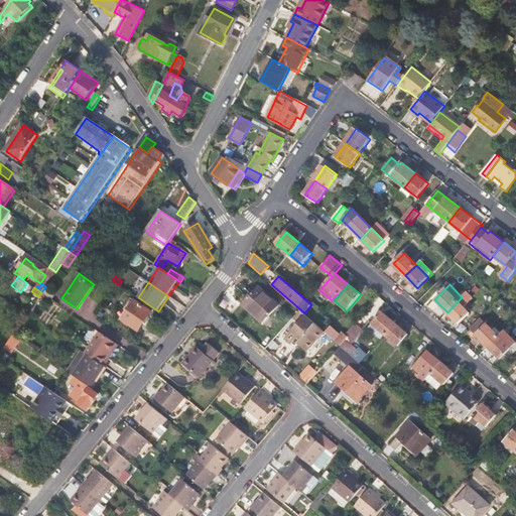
[(61,298),(45,287),(41,292),(63,307),(68,302),(61,298)]
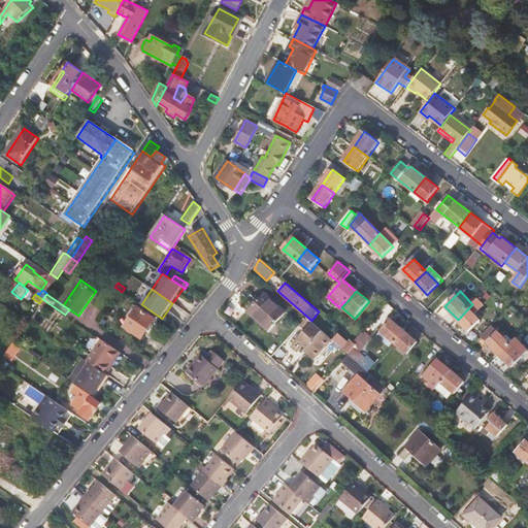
[(287,315),(266,295),(250,314),(270,332),(287,315)]
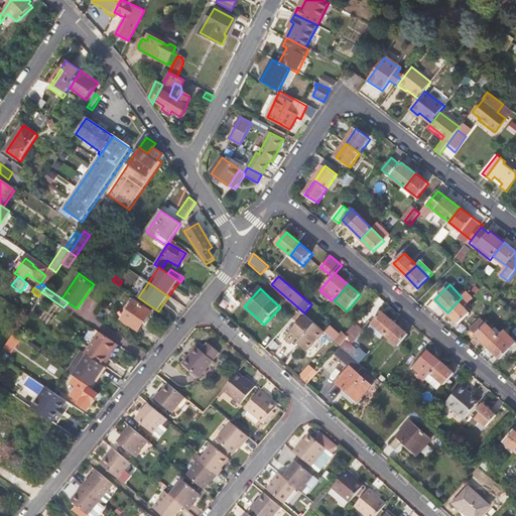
[(465,307),(473,298),(467,292),(462,297),(447,312),(460,325),(471,313),(465,307)]
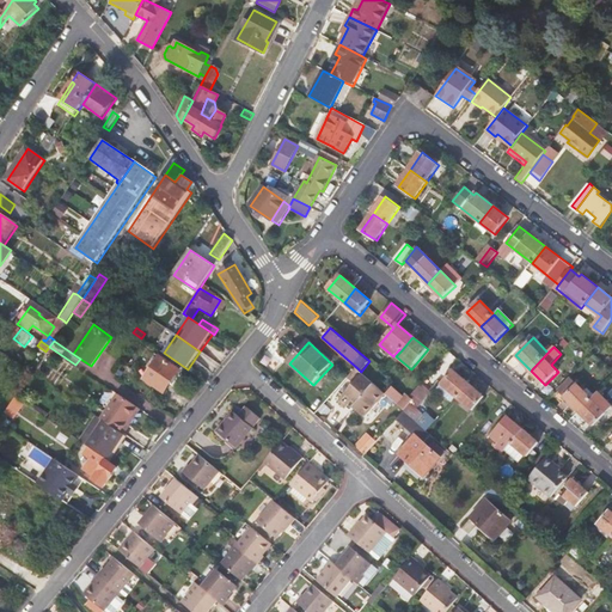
[(179,371),(160,357),(144,379),(165,393),(179,371)]
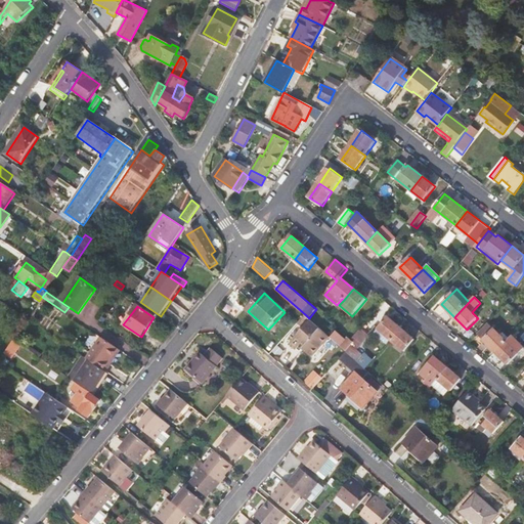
[(314,357),(332,338),(309,318),(306,315),(298,324),(303,330),(291,344),(299,350),(302,347),(314,357)]
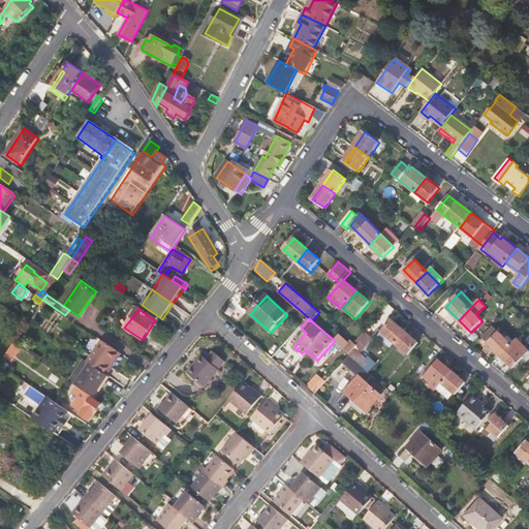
[(391,319),(376,336),(391,349),(396,344),(405,332),(391,319)]
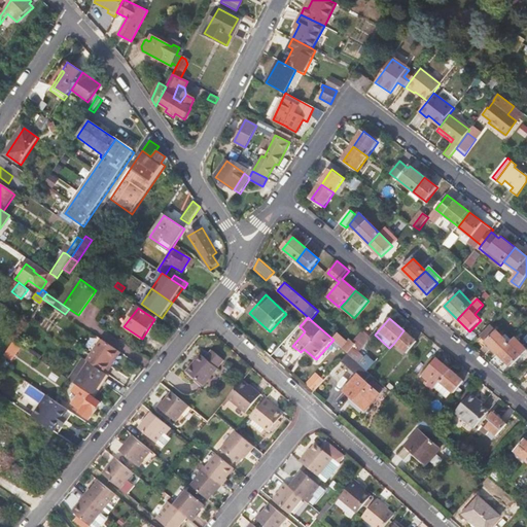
[(500,354),(511,344),(492,324),(481,335),(500,354)]
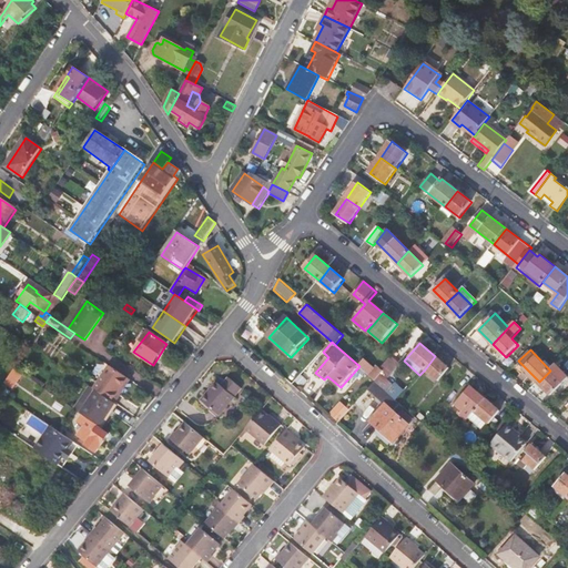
[(402,364),(392,355),(381,368),(384,372),(391,377),(402,364)]
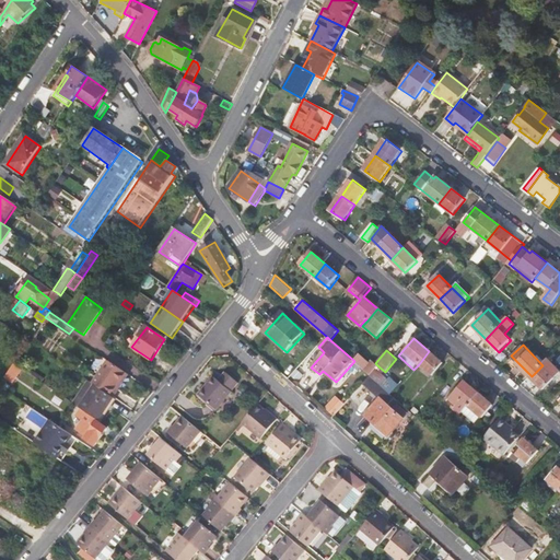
[(432,375),(443,362),(429,351),(419,364),(432,375)]
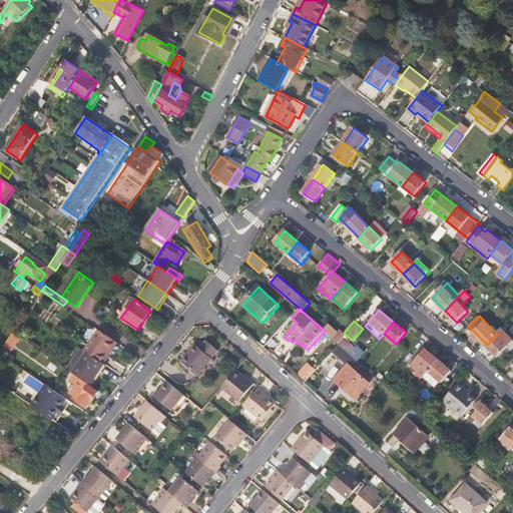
[(324,329),(326,330),(325,331),(334,339),(339,334),(328,324),(324,329)]
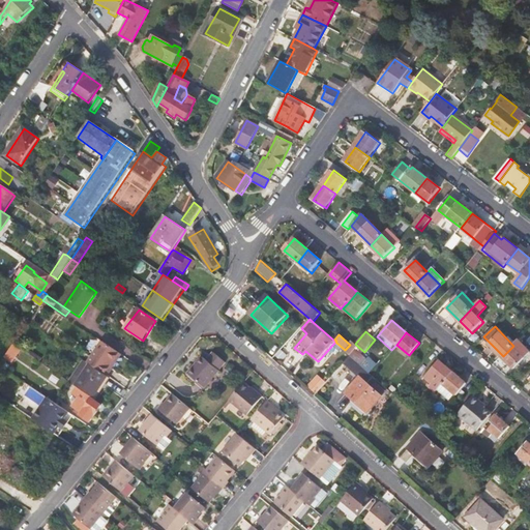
[(119,353),(101,341),(87,362),(106,376),(111,369),(109,366),(119,353)]
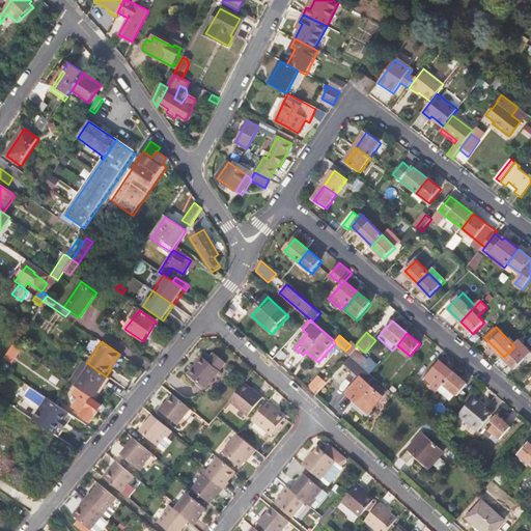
[(15,356),(20,348),(14,344),(8,352),(9,352),(15,356)]
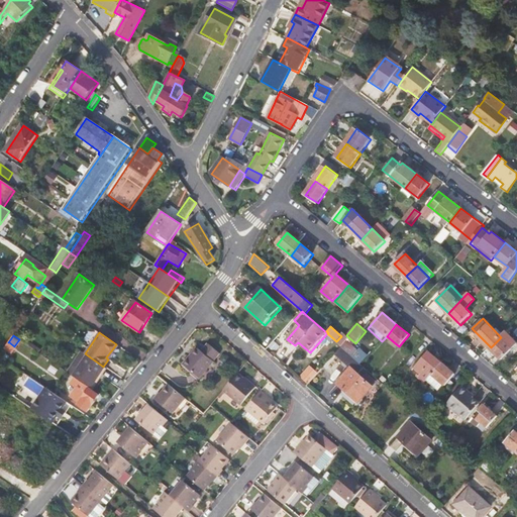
[(346,335),(339,344),(342,346),(349,338),(346,335)]
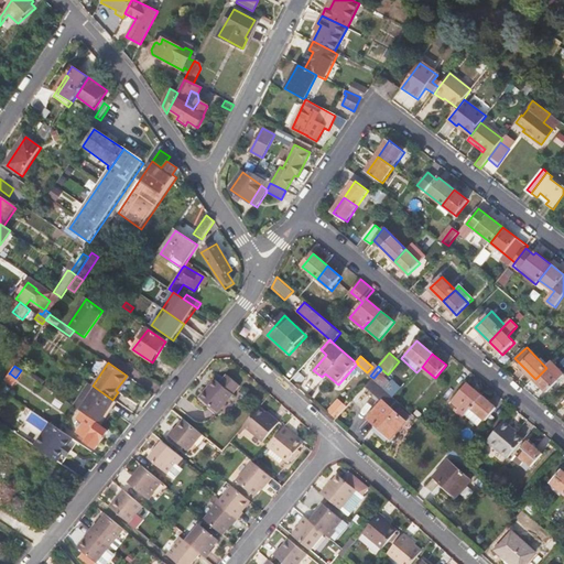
[(549,393),(560,382),(546,368),(535,379),(549,393)]
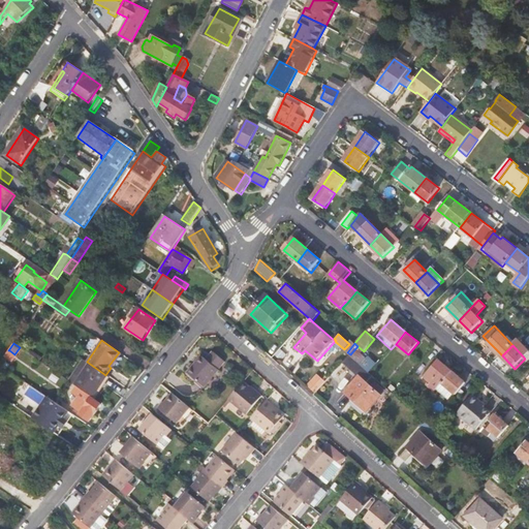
[(369,355),(364,351),(358,346),(350,354),(362,365),(369,355)]
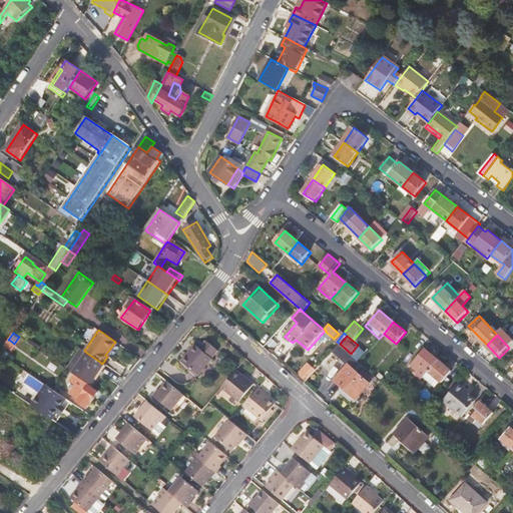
[(40,348),(27,339),(26,341),(38,350),(40,348)]
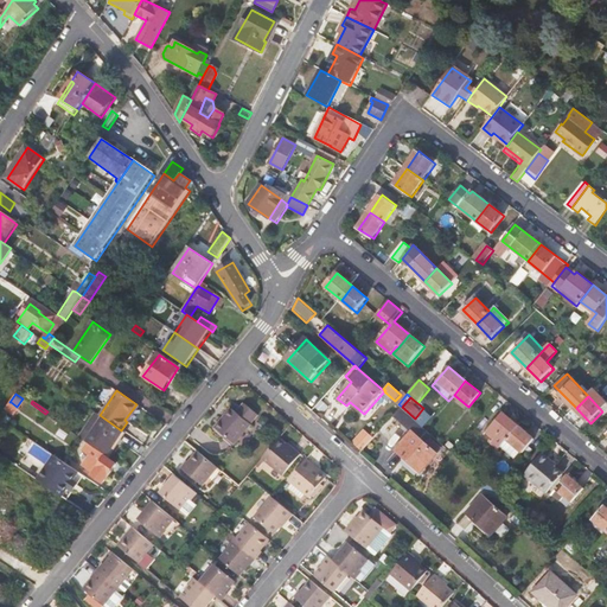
[(11,415),(17,407),(11,402),(5,410),(11,415)]
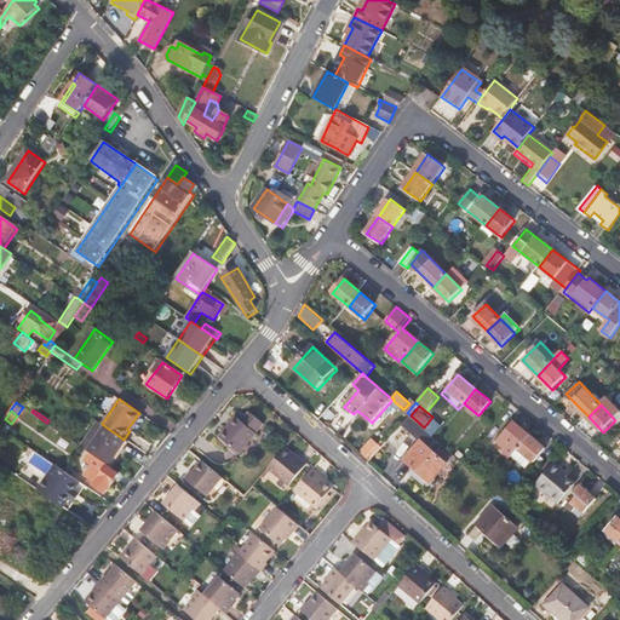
[(130,431),(142,414),(139,413),(127,429),(130,431)]
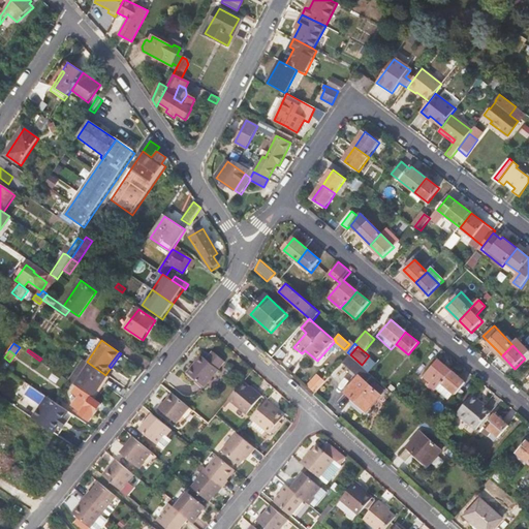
[(207,360),(203,355),(189,373),(207,387),(226,363),(214,352),(207,360)]
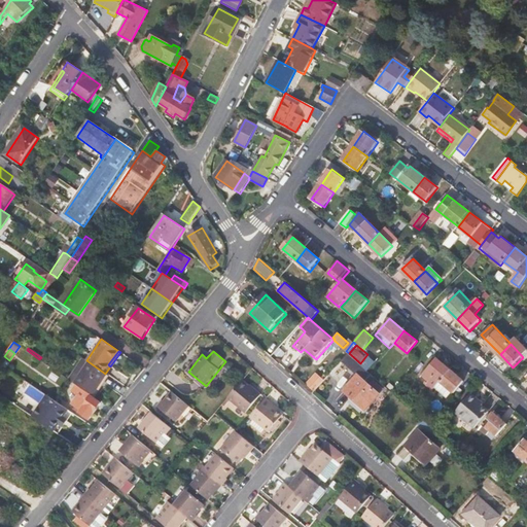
[(360,363),(349,353),(342,361),(358,376),(365,369),(360,363)]
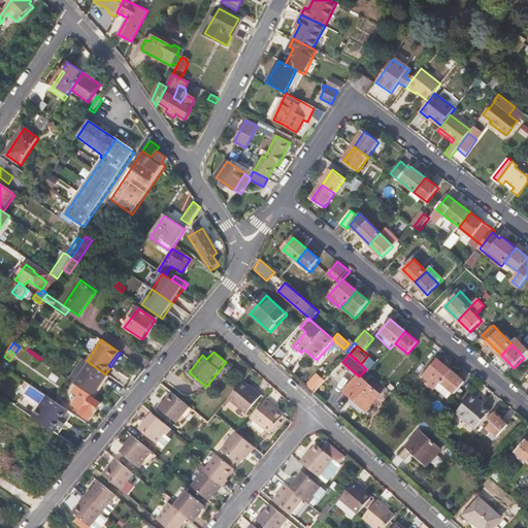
[(105,374),(87,361),(84,359),(78,367),(84,371),(74,384),(93,396),(107,375),(105,374)]
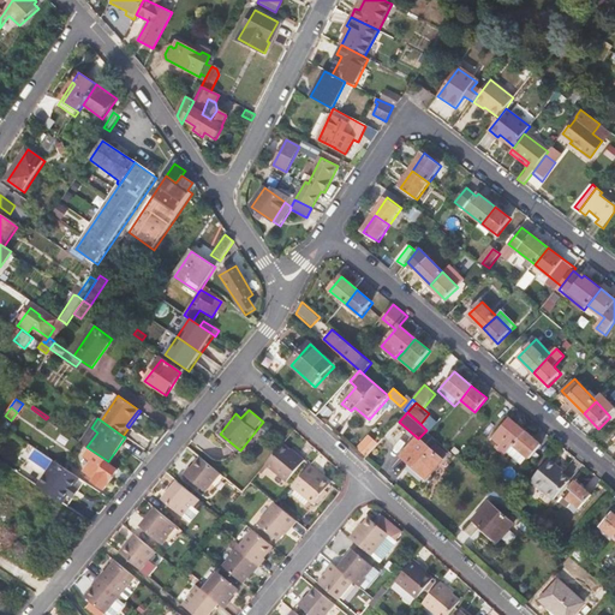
[(499,433),(515,446),(526,433),(511,418),(499,433)]
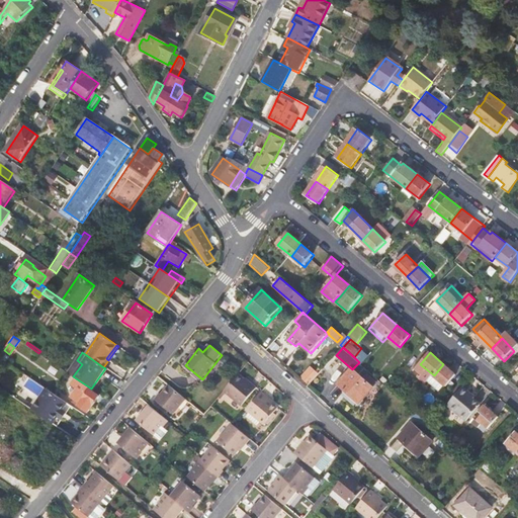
[(77,360),(68,372),(73,376),(82,364),(77,360)]
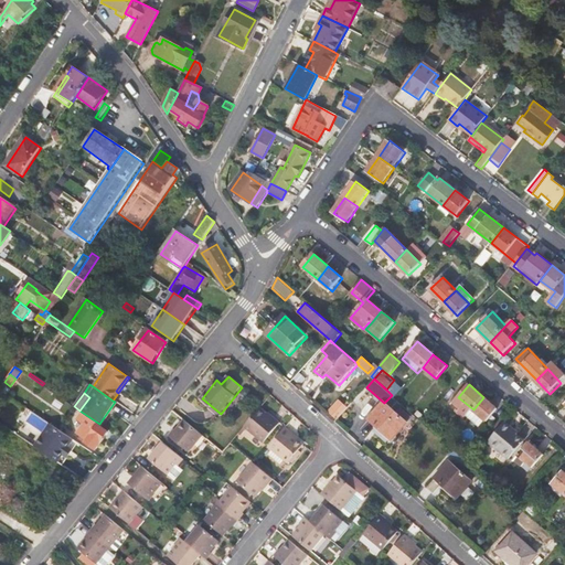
[(487,422),(498,408),(483,397),(473,409),(468,417),(480,427),(486,420),(487,422)]
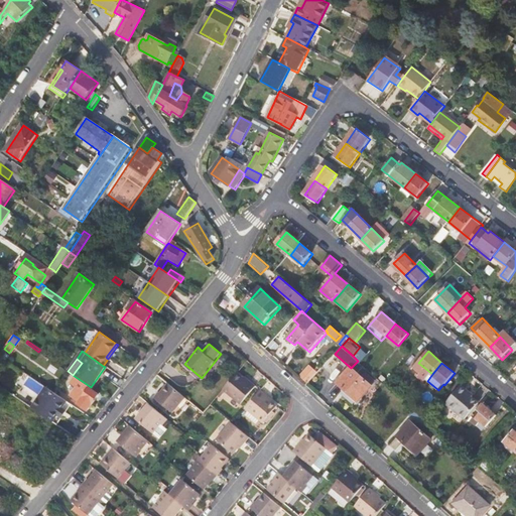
[(358,403),(372,387),(351,368),(337,383),(358,403)]
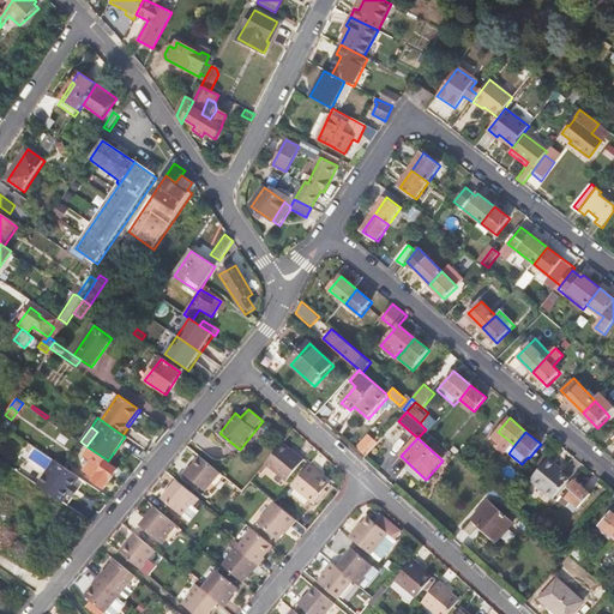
[(300,453),(298,456),(283,444),(277,452),(268,464),(289,481),(307,459),(300,453)]
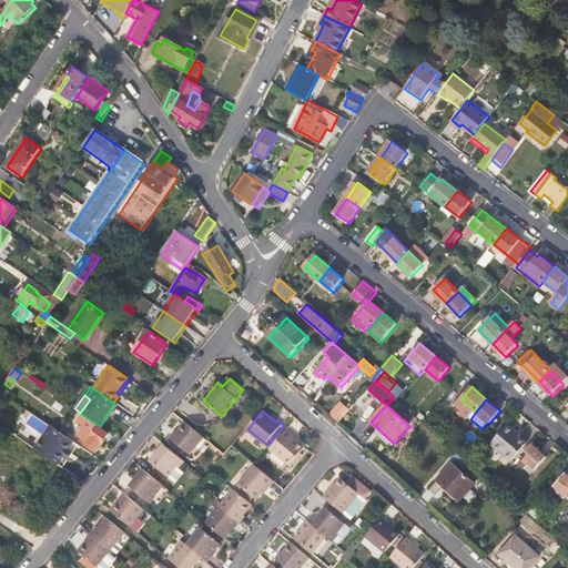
[(202,449),(210,440),(186,423),(179,432),(178,430),(172,437),(192,454),(199,446),(202,449)]
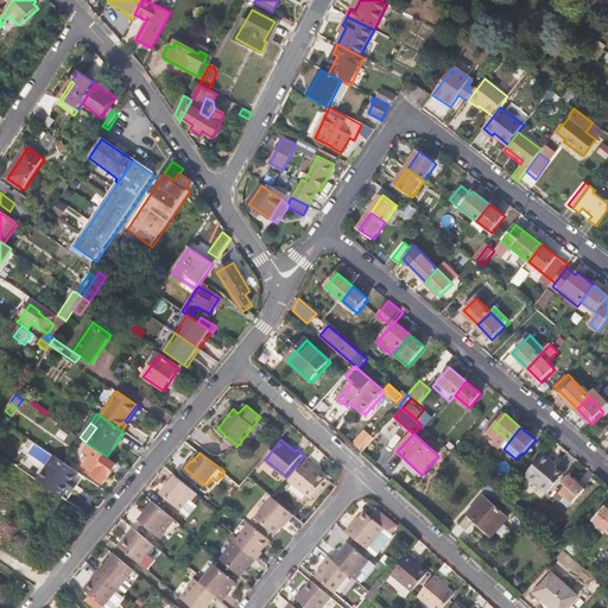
[(102,486),(114,470),(125,477),(131,472),(118,463),(116,466),(100,455),(92,468),(94,470),(92,473),(94,475),(92,479),(102,486)]
